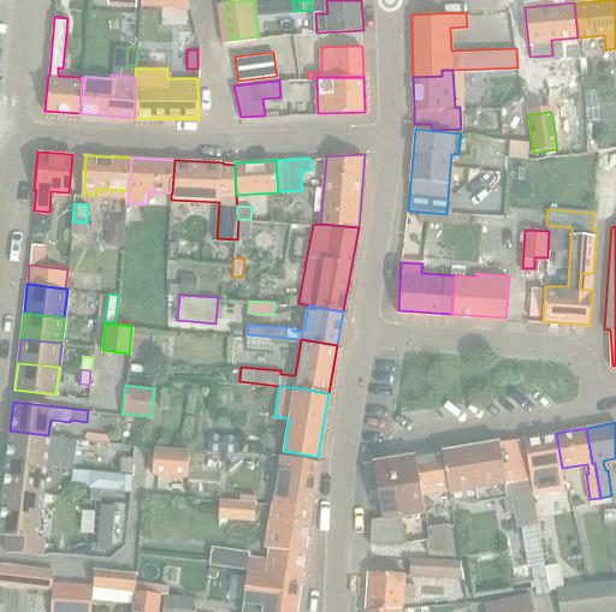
[(46,464),(48,435),(10,431),(6,459),(46,464)]
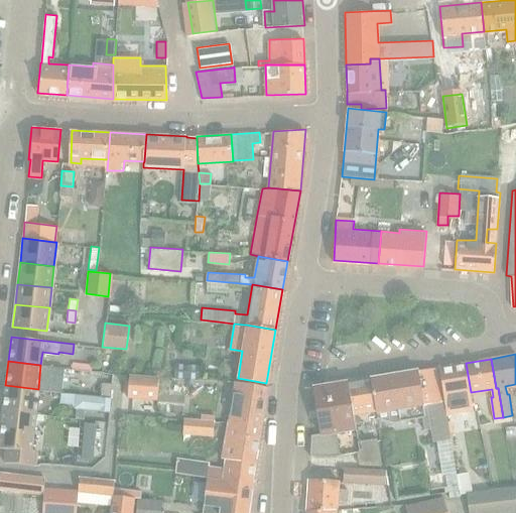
[(174,363),(173,377),(199,379),(200,365),(174,363)]
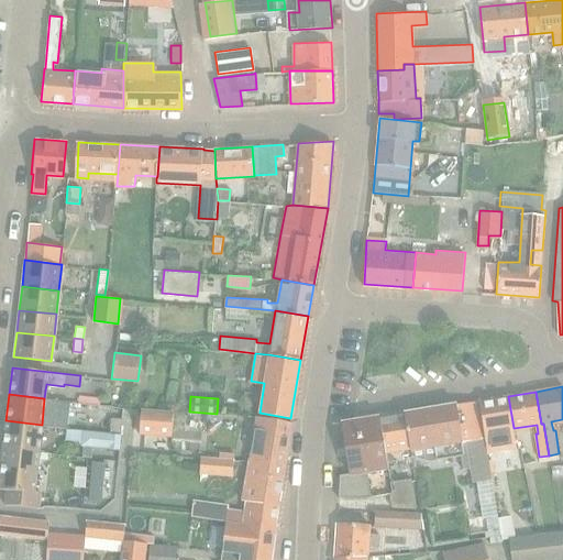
[(500,430),(514,428),(508,396),(479,401),(486,448),(503,446),(500,430)]
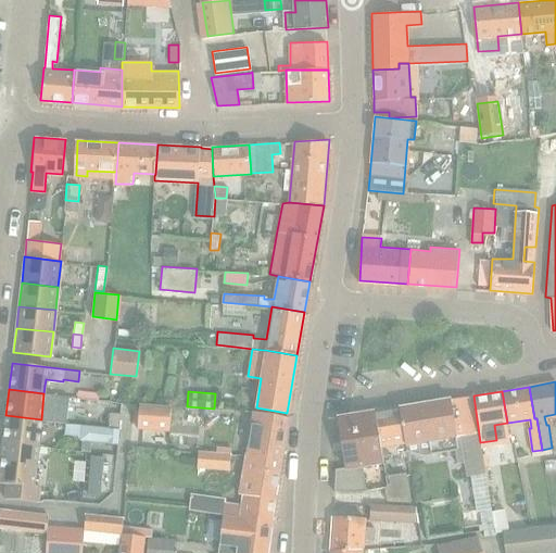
[(449,400),(401,407),(406,442),(406,444),(432,440),(434,451),(450,448),(458,447),(456,436),(463,436),(469,475),(485,473),(480,442),(479,432),(478,428),(474,396),(467,397),(449,400)]
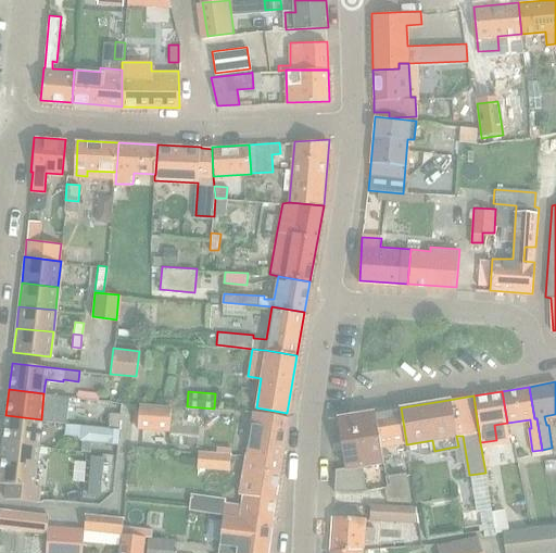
[(139,403),(137,427),(168,430),(171,405),(139,403)]
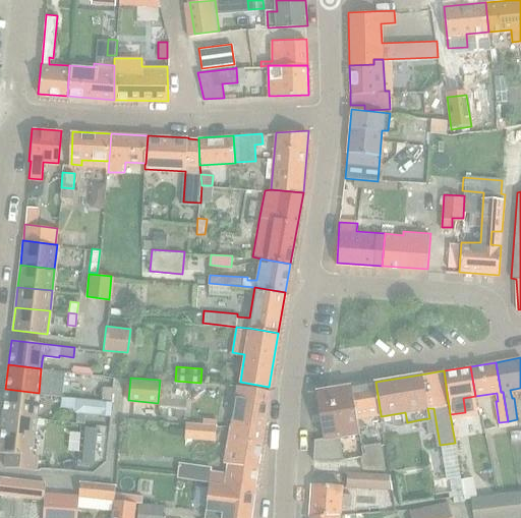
[(375,382),(351,386),(356,417),(358,427),(362,427),(361,417),(381,414),(375,382)]
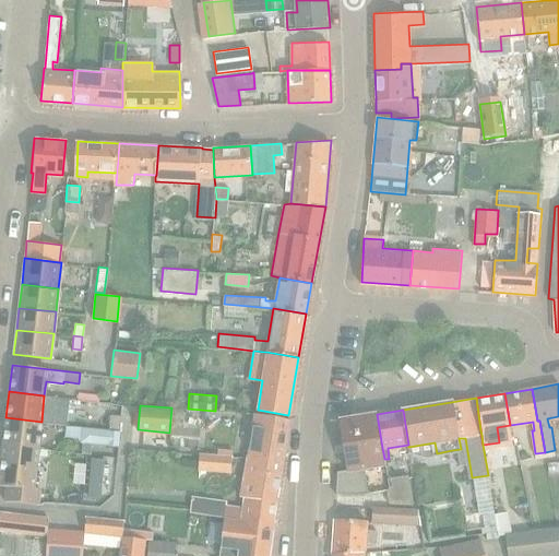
[(254,413),(248,457),(260,459),(258,473),(281,476),(290,420),(254,413)]
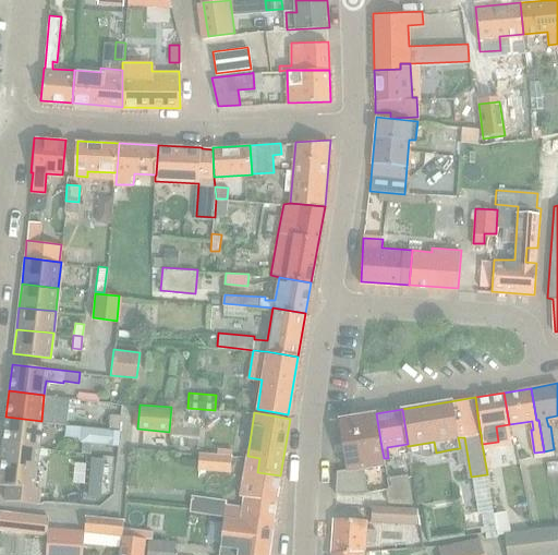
[(110,413),(108,429),(119,431),(120,414),(110,413)]
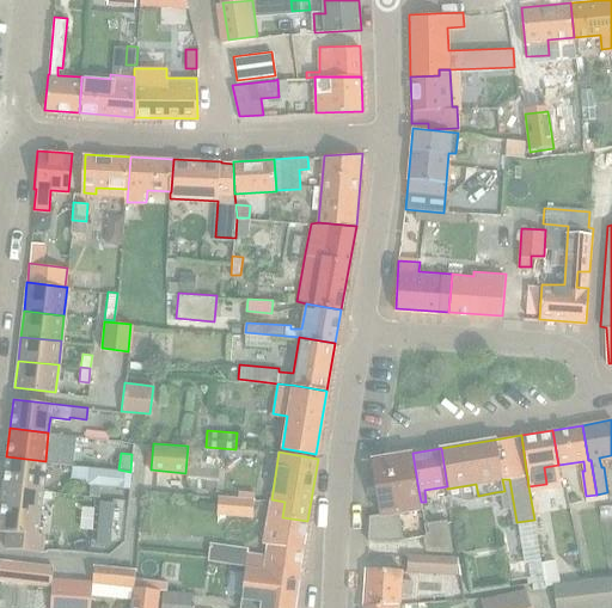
[(422,508),(421,502),(418,490),(412,453),(373,459),(374,461),(380,492),(378,493),(381,514),(372,515),(371,515),(368,540),(392,541),(404,539),(399,513),(422,508)]
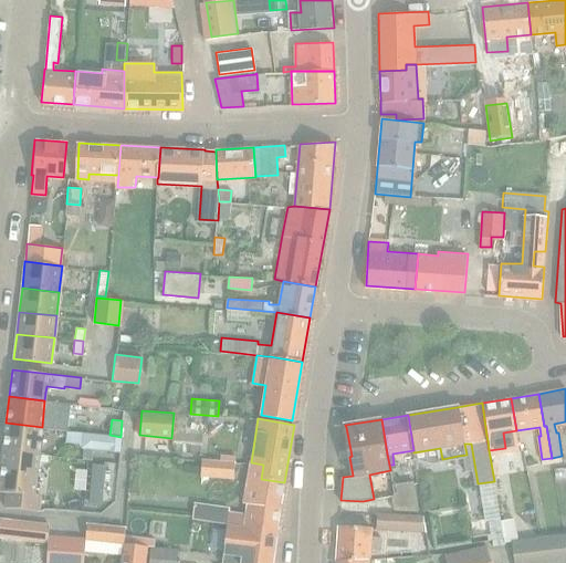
[(3,449),(39,452),(42,427),(6,423),(3,449)]
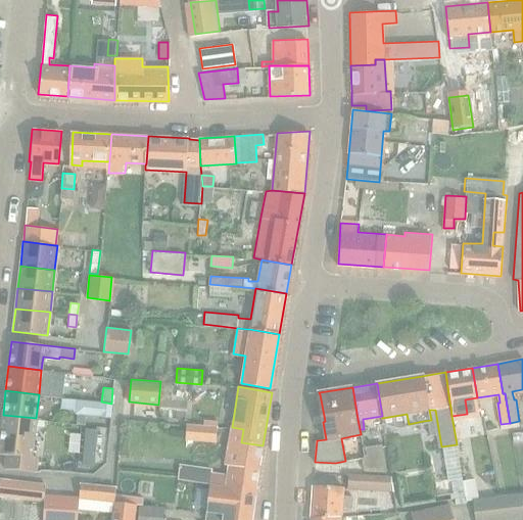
[(111,404),(101,402),(77,399),(76,406),(80,407),(80,413),(100,415),(110,416),(111,404)]
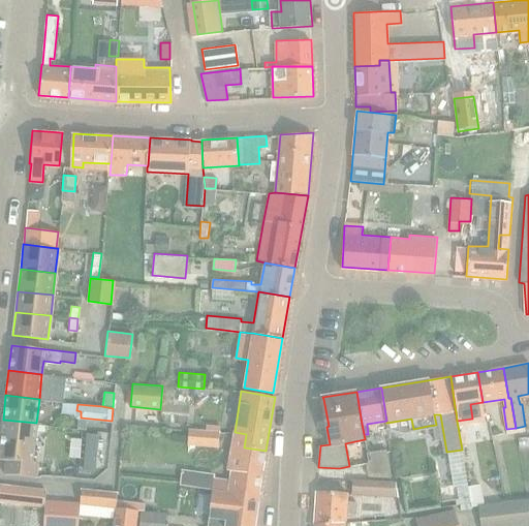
[(32,461),(36,423),(3,420),(0,443),(0,458),(5,459),(4,472),(36,476),(37,461),(32,461)]
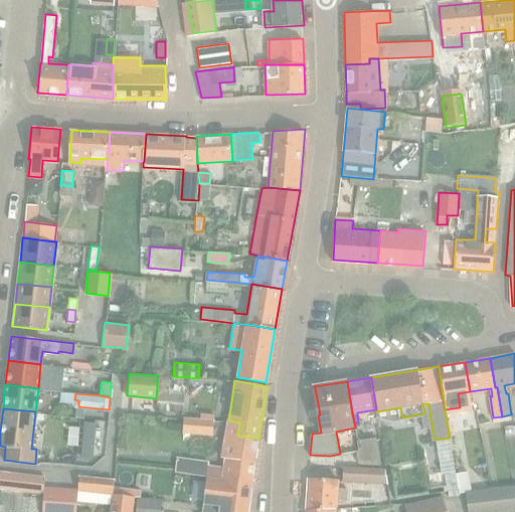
[(212,435),(213,420),(183,418),(182,432),(212,435)]
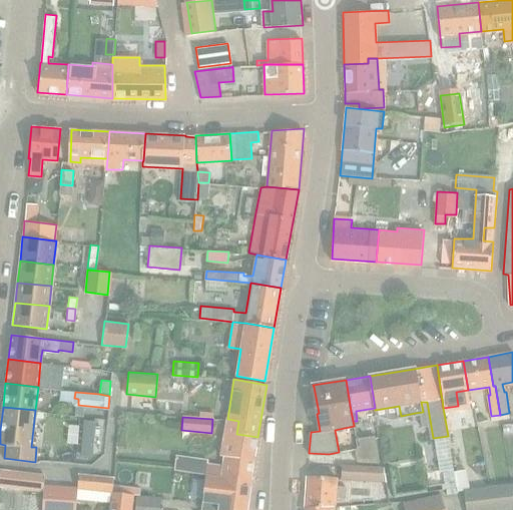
[(224,456),(222,476),(250,480),(253,460),(258,437),(236,434),(238,421),(227,419),(221,455),(224,456)]
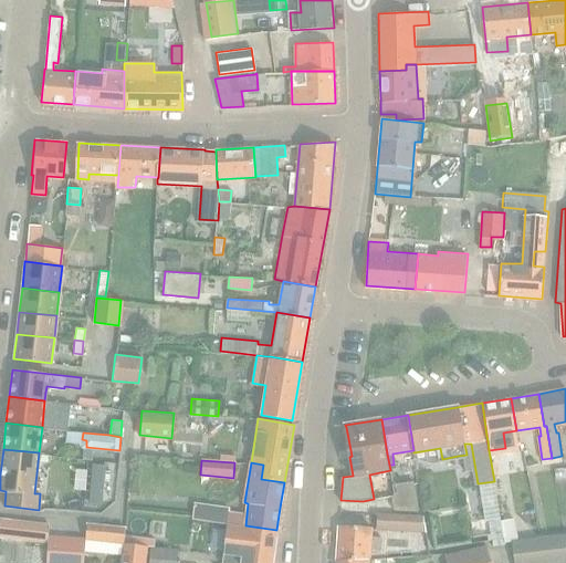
[(413,481),(392,485),(395,494),(392,496),(395,509),(419,511),(413,481)]
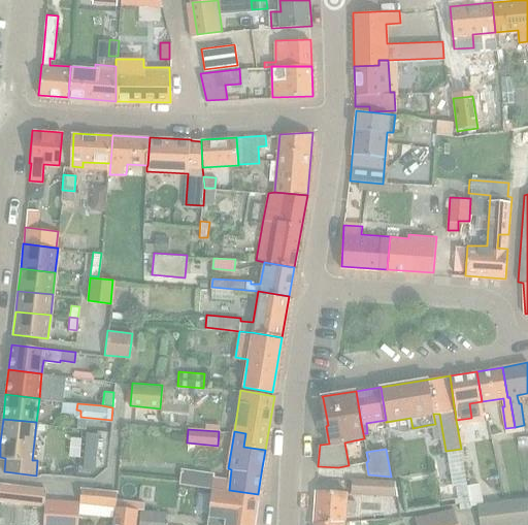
[(211,488),(213,474),(180,470),(179,484),(211,488)]
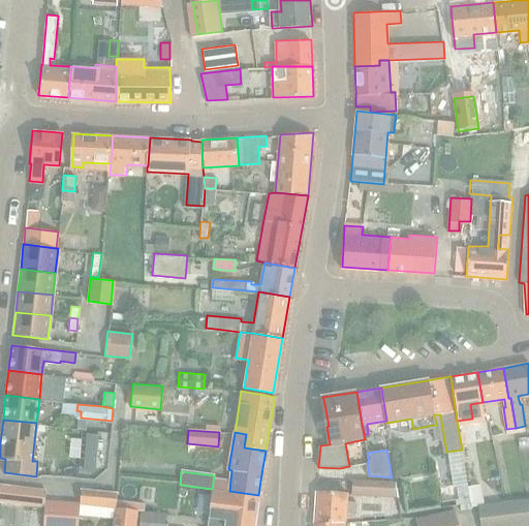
[(352,494),(399,496),(397,483),(353,480),(352,494)]
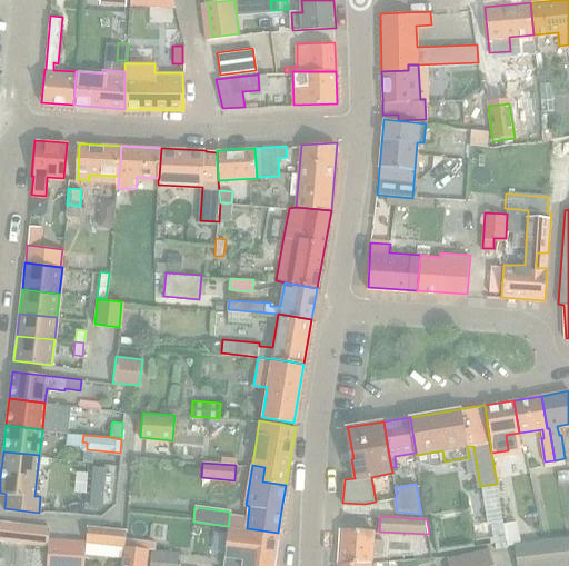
[(49,526),(0,519),(0,538),(47,545),(49,526)]
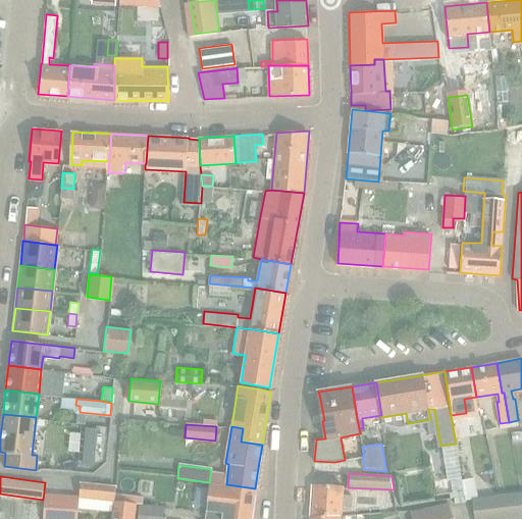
[(114,500),(115,486),(80,482),(79,496),(79,497),(94,498),(114,500)]
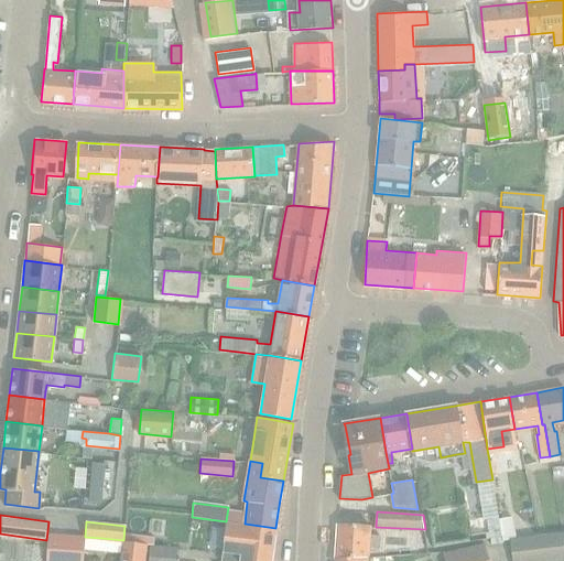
[(223,552),(220,560),(271,560),(272,559),(275,528),(245,524),(226,521),(223,551),(223,552)]
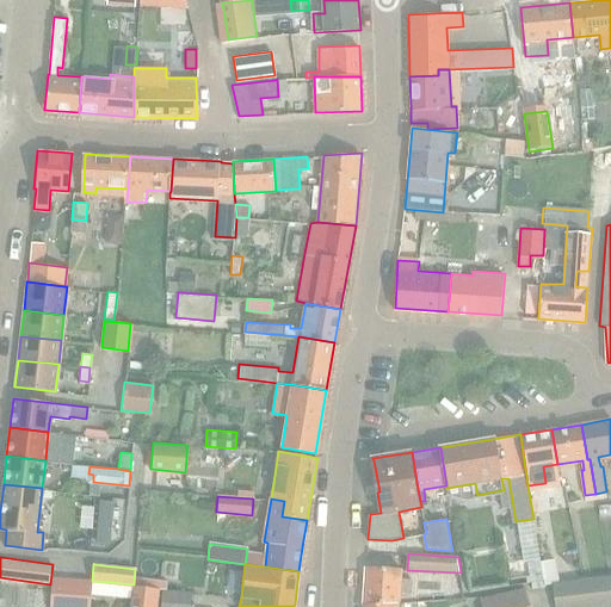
[(366,567),(365,605),(400,602),(401,602),(401,593),(412,593),(413,578),(402,578),(402,569),(366,567)]
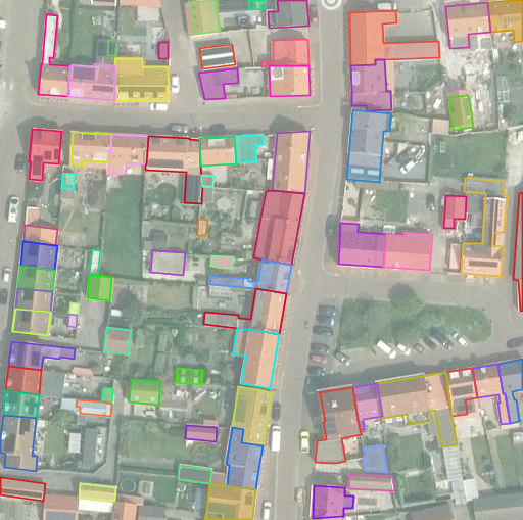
[(476,519),(515,519),(522,519),(522,493),(474,500),(476,519)]
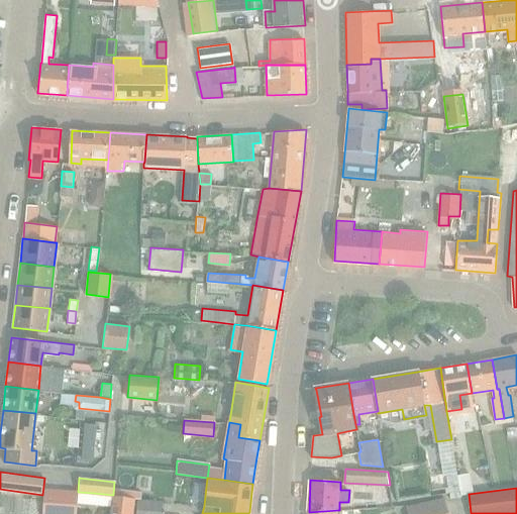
[(76,513),(77,502),(78,491),(64,490),(43,489),(43,495),(41,513),(76,513)]
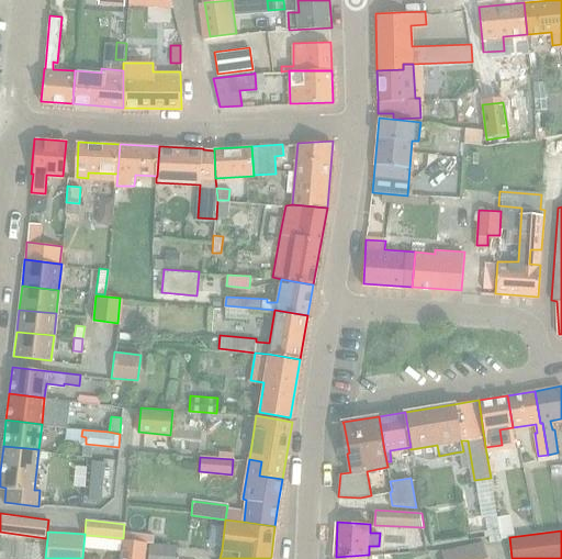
[(143,558),(145,541),(121,539),(121,549),(119,558),(143,558)]
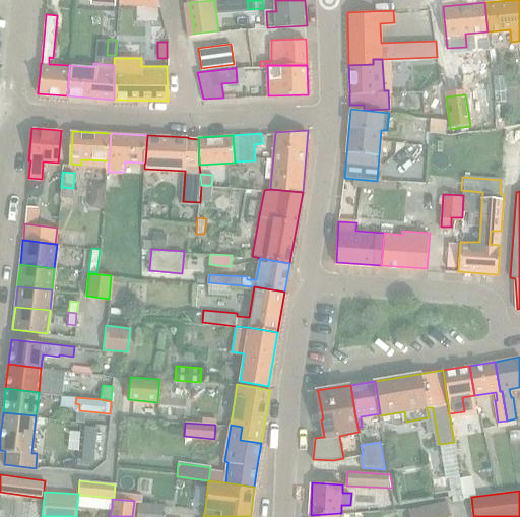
[(452,516),(449,501),(409,510),(410,516),(452,516)]
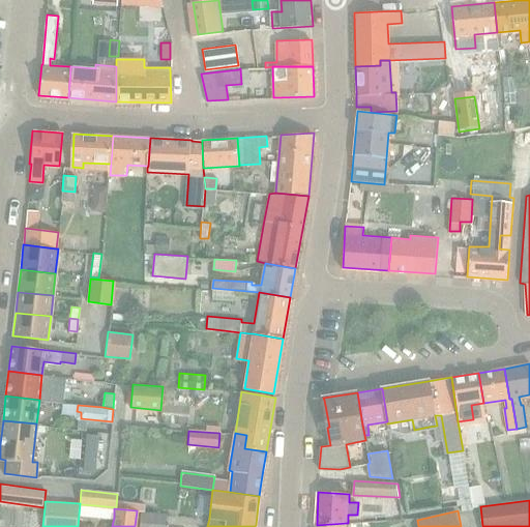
[(166,526),(167,514),(141,513),(139,526),(166,526)]
